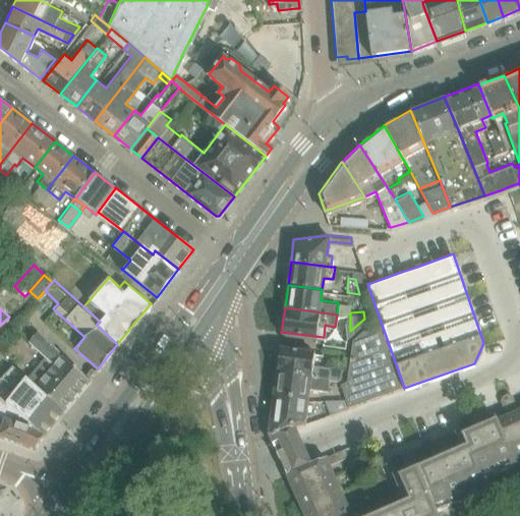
[(340,382),(345,397),(347,405),(403,385),(379,316),(351,340),(345,380),(340,382)]
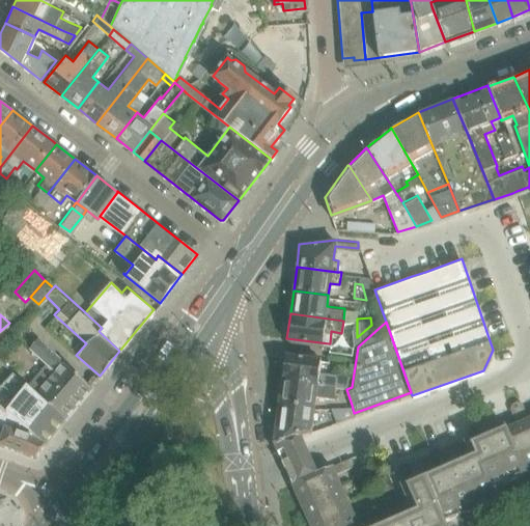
[(45,361),(25,383),(36,394),(63,418),(91,386),(38,337),(30,347),(45,361)]
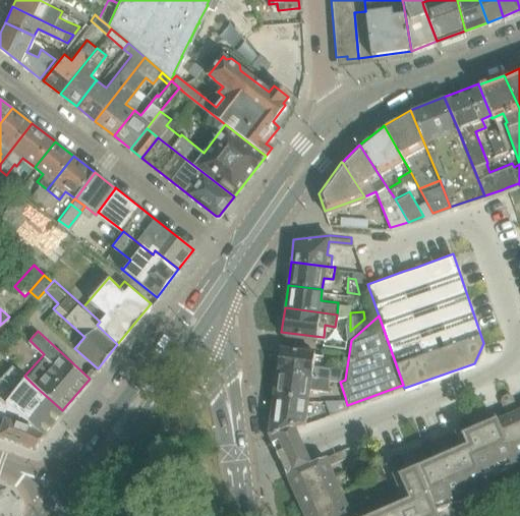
[(278,360),(277,369),(328,376),(337,377),(340,376),(341,365),(312,362),(313,351),(279,346),(279,352),(278,360)]
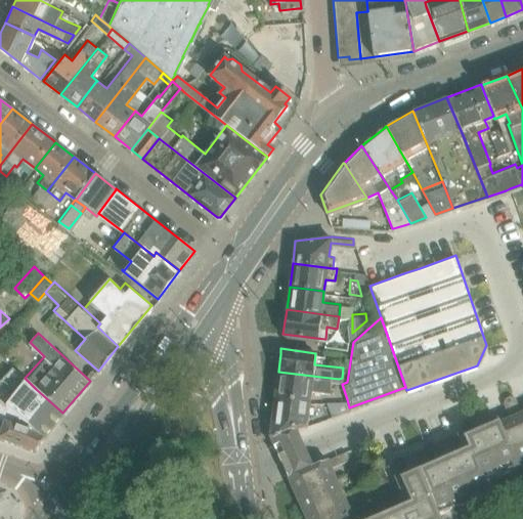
[(11,365),(0,377),(0,399),(1,401),(15,413),(43,437),(43,436),(62,413),(36,389),(25,378),(11,365)]
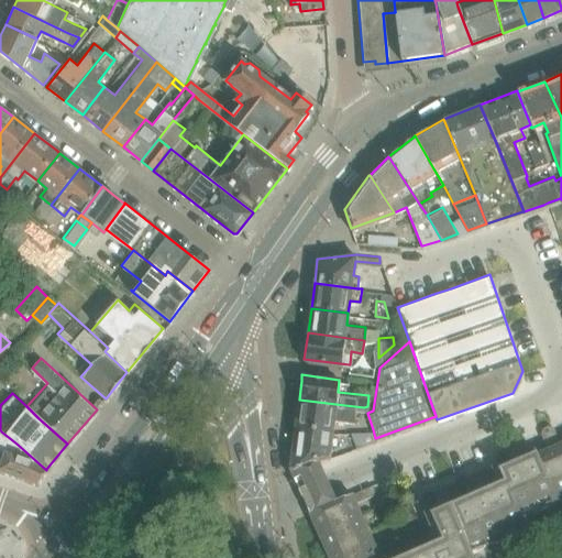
[(299,400),(296,427),(332,431),(334,418),(353,422),(354,406),(299,400)]
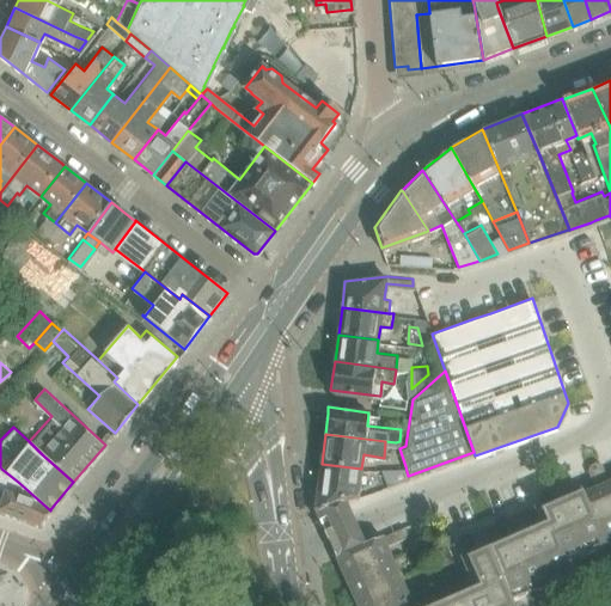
[(602,461),(596,459),(592,460),(599,477),(608,473),(602,461)]
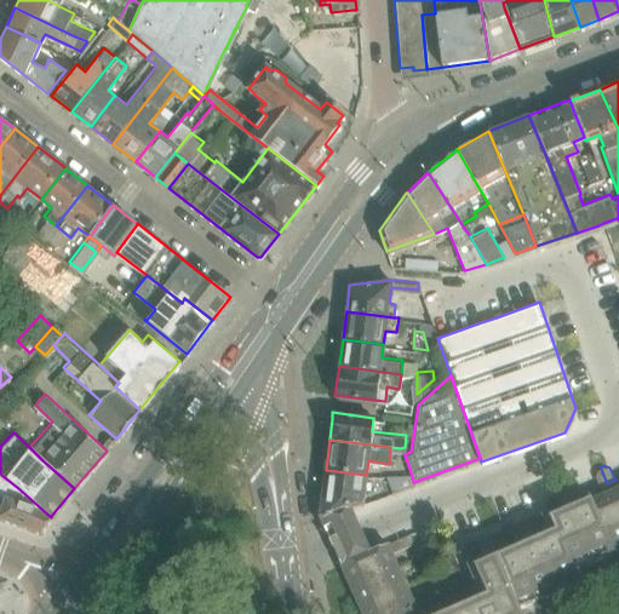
[(600,487),(607,483),(600,466),(597,468),(594,474),(600,487)]
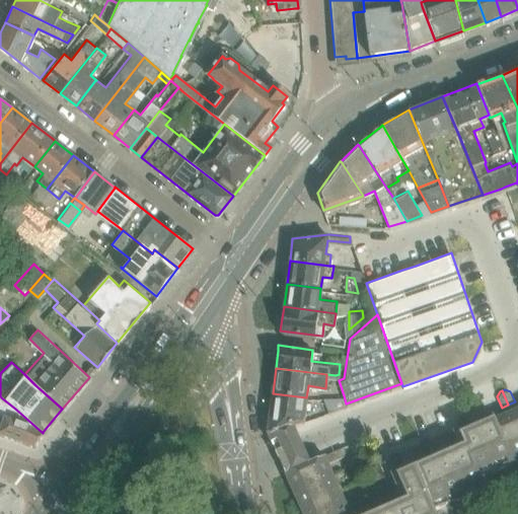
[(279,458),(284,470),(292,489),(331,471),(326,461),(342,455),(345,450),(343,444),(308,459),(305,452),(303,448),(292,423),(303,419),(306,397),(272,393),(268,432),(271,439),(279,458)]
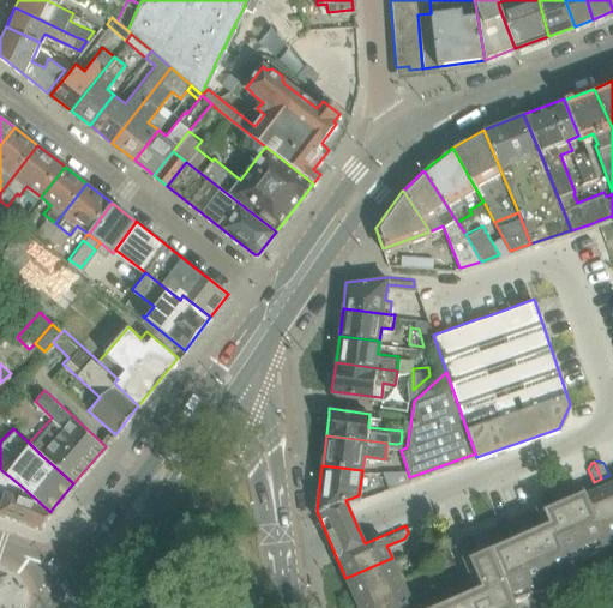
[(386,486),(400,482),(409,479),(409,477),(407,468),(380,468),(386,486)]
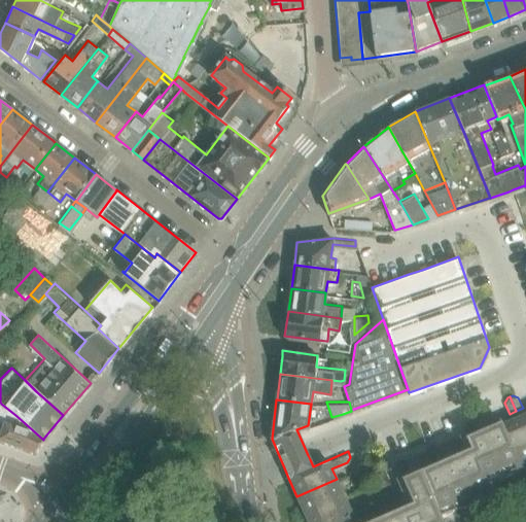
[(0,439),(34,452),(43,440),(15,415),(1,404),(0,405),(0,439)]
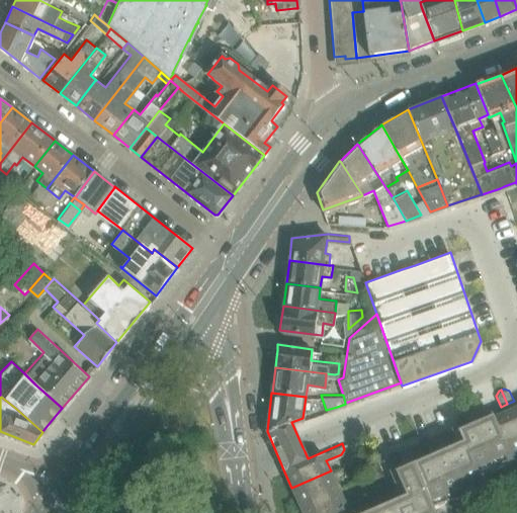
[(476,405),(470,403),(467,404),(474,418),(480,416),(476,405)]
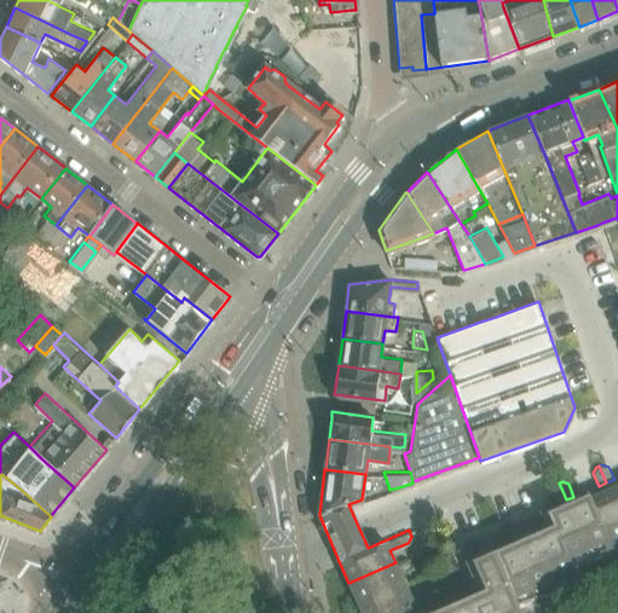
[(559,503),(566,499),(559,483),(556,485),(553,491),(559,503)]
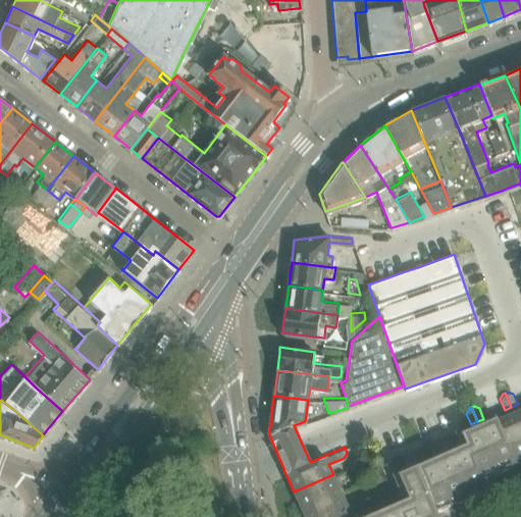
[(515,458),(520,455),(520,428),(513,411),(496,419),(515,462),(516,461),(515,458)]
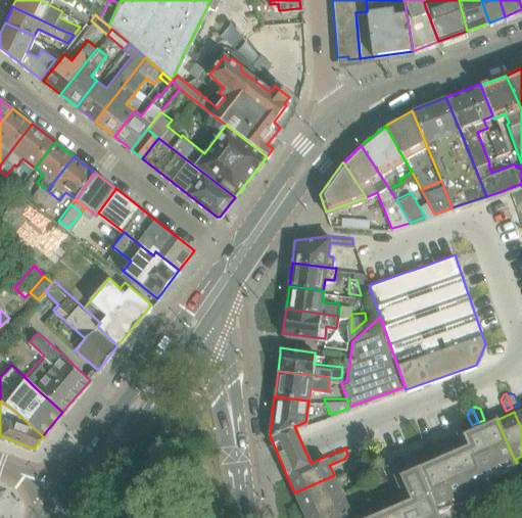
[(496,420),(480,427),(500,470),(516,463),(496,420)]
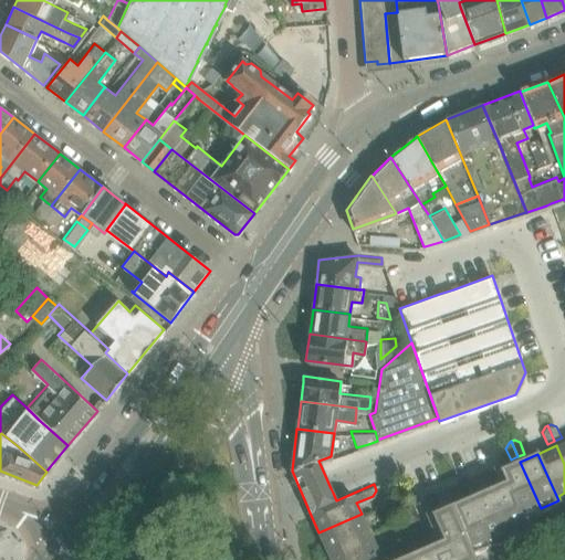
[(523,516),(541,508),(520,462),(501,469),(506,482),(522,517),(523,516)]
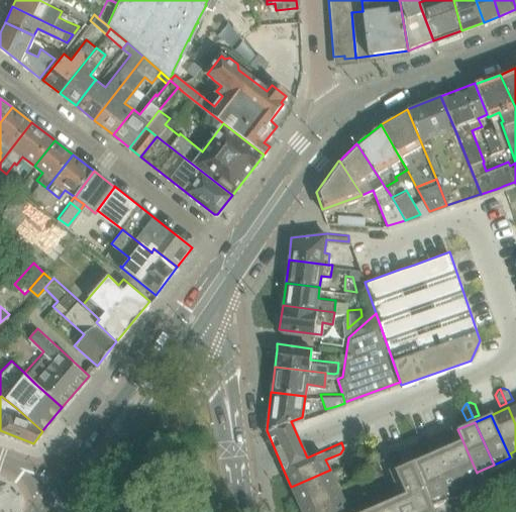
[(444,426),(438,429),(444,443),(447,442),(449,437),(444,426)]
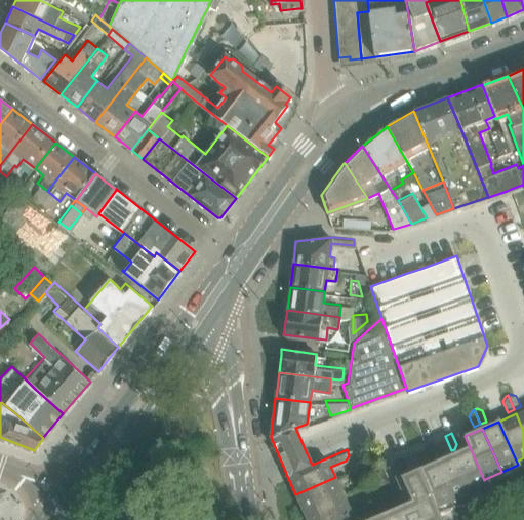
[(451,450),(445,436),(439,439),(443,449),(448,451),(451,450)]
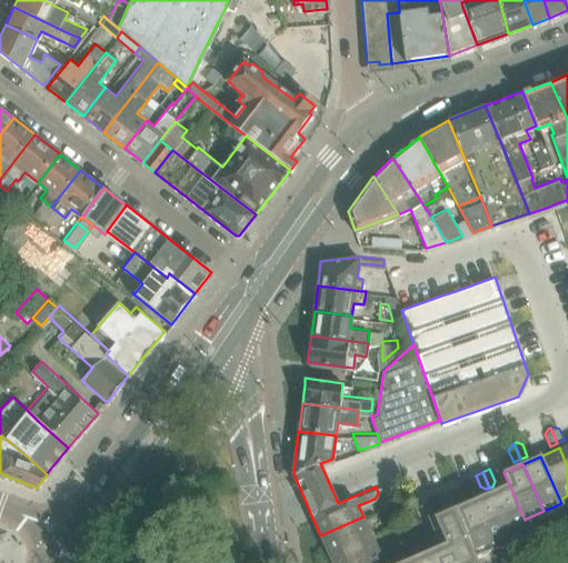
[(509,484),(491,492),(512,540),(531,531),(526,519),(525,520),(509,484)]
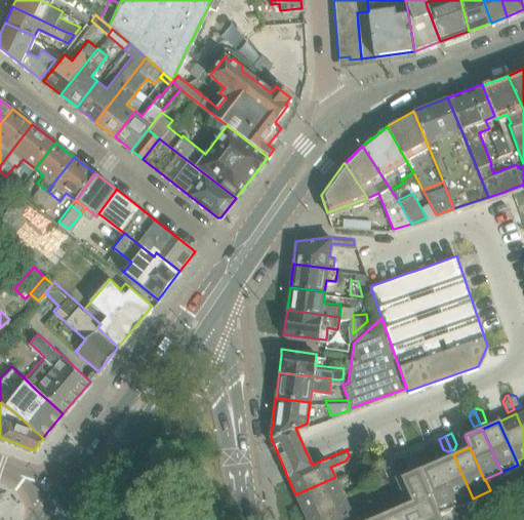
[(417,448),(409,451),(415,466),(420,464),(422,458),(417,448)]
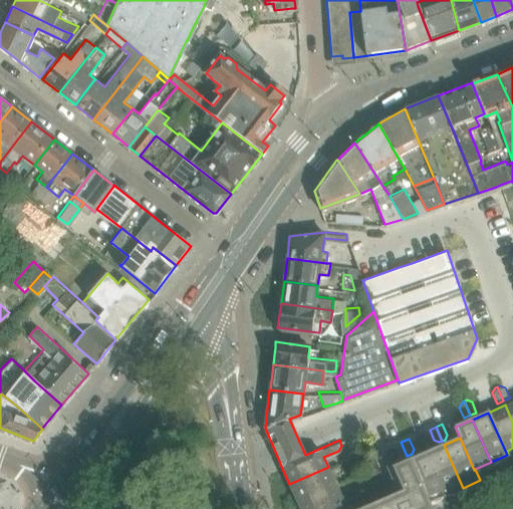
[(402,459),(407,456),(401,442),(394,445),(393,446),(397,456),(402,459)]
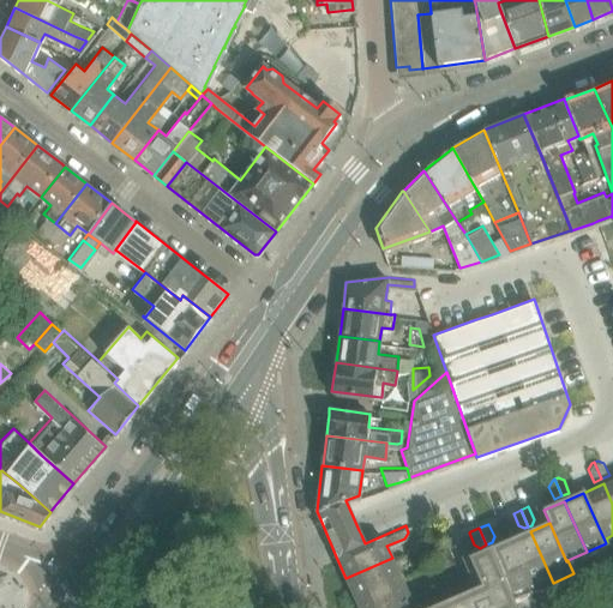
[(530,531),(512,540),(535,590),(553,583),(530,531)]
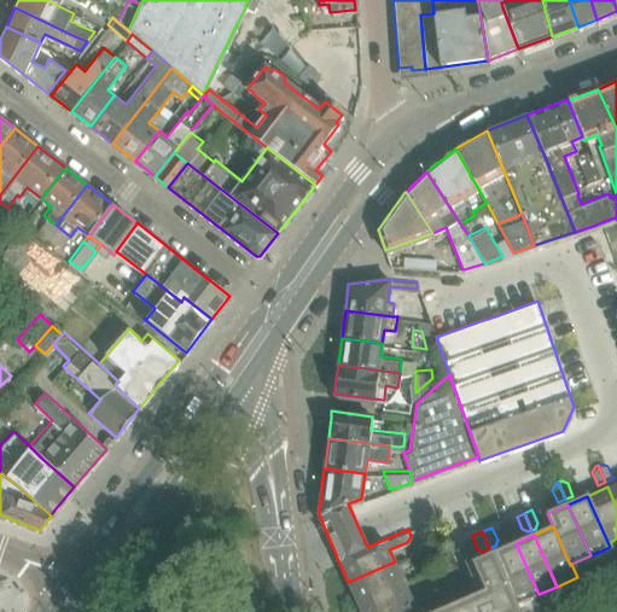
[(516,543),(496,552),(517,604),(539,594),(516,543)]
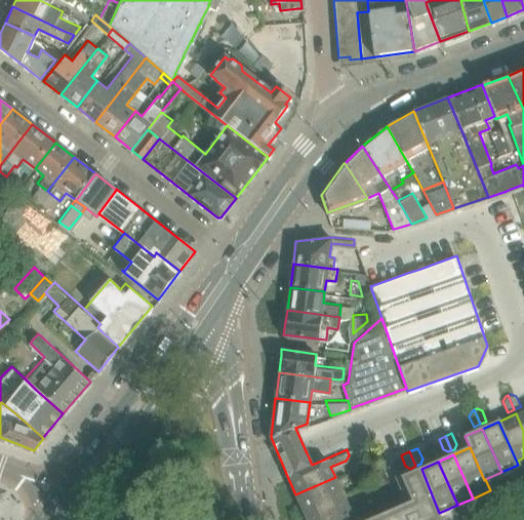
[(370,480),(386,474),(383,467),(372,472),(369,477),(370,480)]
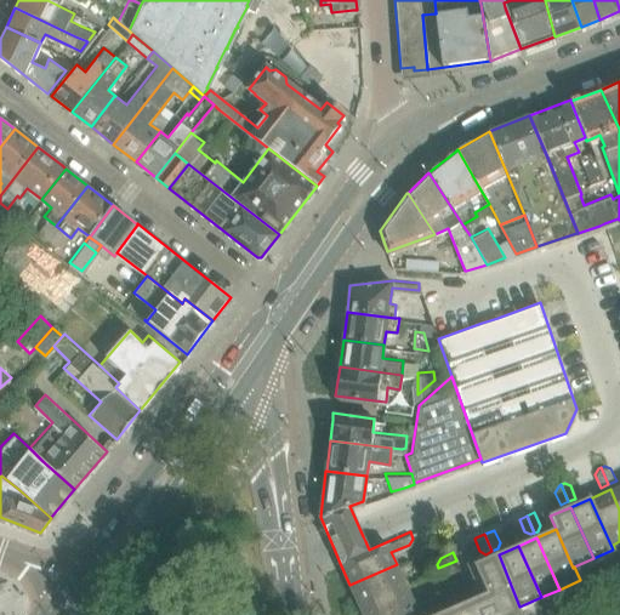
[(523,614),(519,607),(499,554),(475,565),(487,593),(473,599),(460,605),(460,607),(441,614),(523,614)]
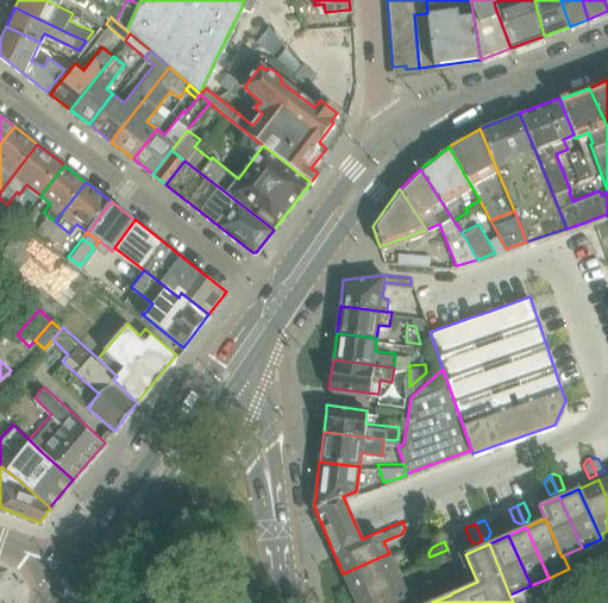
[(451,556),(447,550),(430,557),(431,559),(438,561),(451,556)]
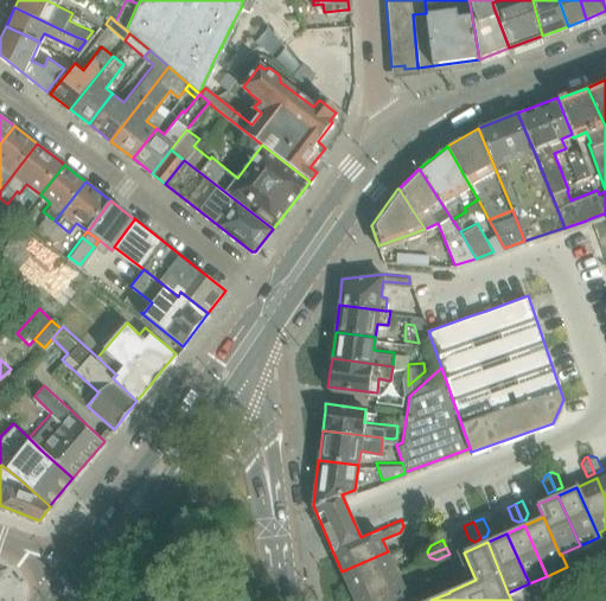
[(388,551),(342,571),(351,590),(396,571),(388,551)]
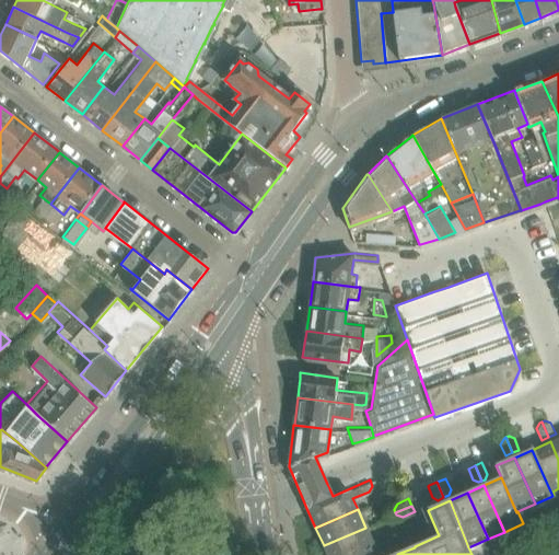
[(365,528),(324,545),(327,554),(352,554),(373,546),(365,528)]
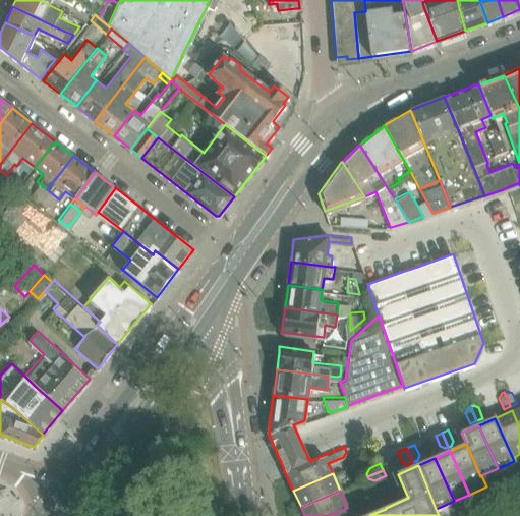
[(386,508),(397,503),(392,492),(385,495),(383,501),(386,508)]
